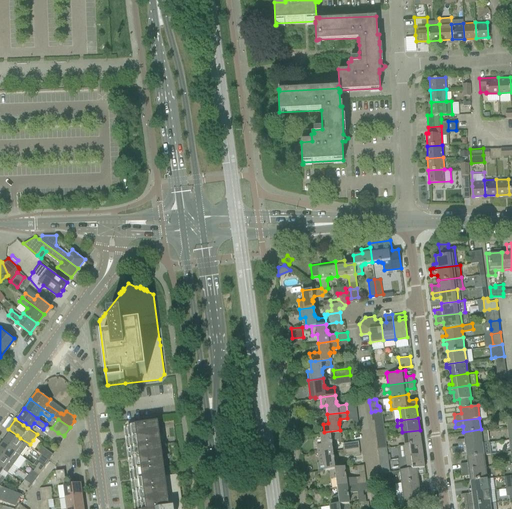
[(173,508),(174,507),(182,506),(178,474),(176,473),(164,474),(163,468),(158,427),(157,421),(135,424),(135,419),(126,420),(125,422),(125,429),(128,431),(132,430),(137,462),(134,463),(133,465),(133,471),(136,473),(138,473),(139,484),(137,484),(135,486),(136,493),(138,495),(141,494),(142,508),(173,508)]
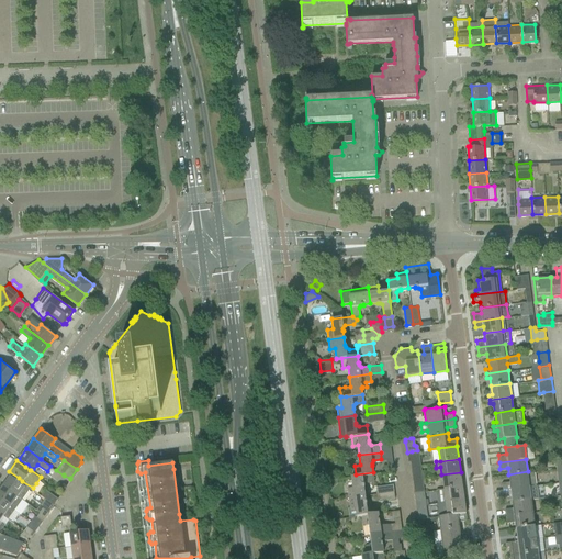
[(411,465),(413,478),(423,477),(422,469),(420,464),(411,465)]
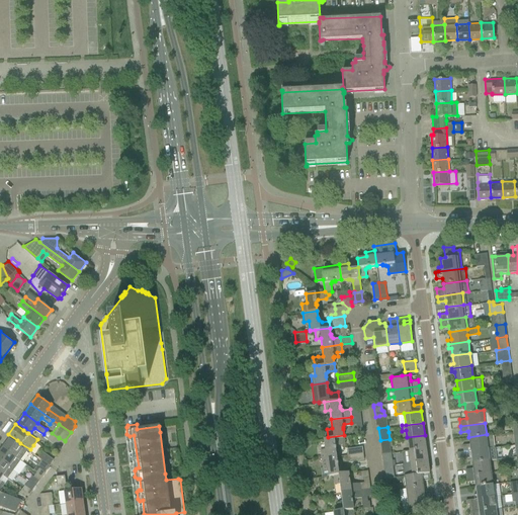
[(52,433),(48,438),(52,441),(60,447),(65,441),(59,437),(59,438),(52,433)]
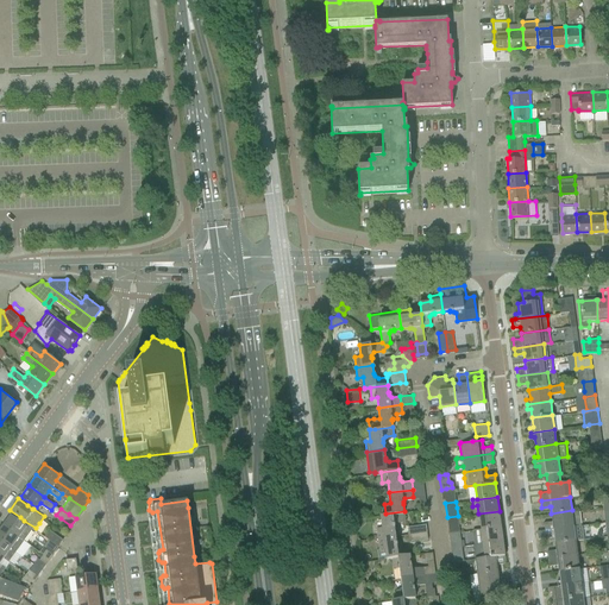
[(552,520),(544,521),(544,522),(545,529),(582,524),(579,510),(572,510),(551,514),(552,520)]
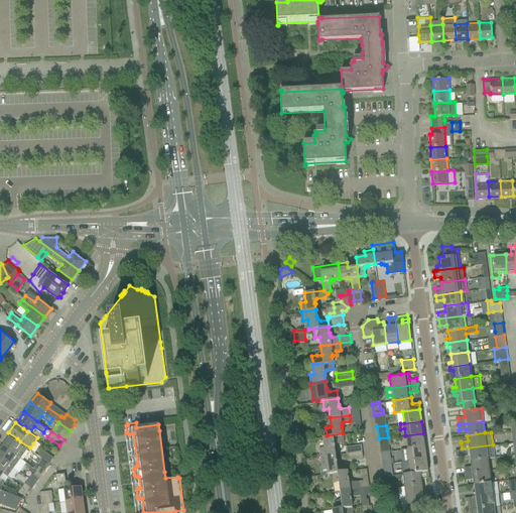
[(324,445),(318,446),(319,456),(336,454),(338,453),(337,441),(343,441),(343,433),(327,435),(323,436),(324,445)]
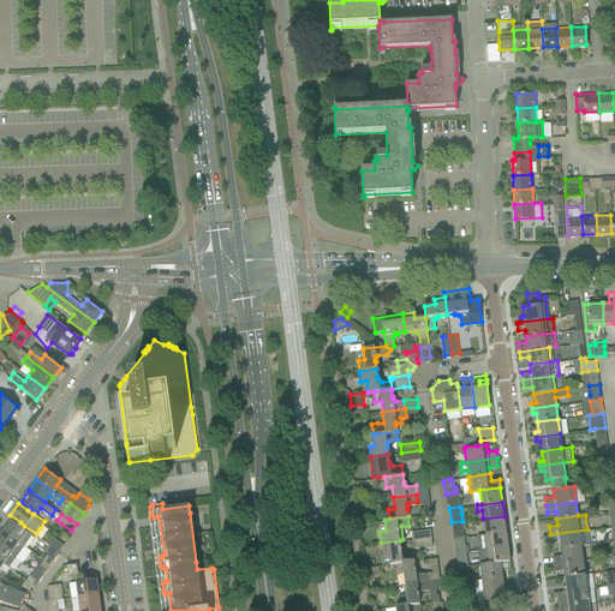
[(483,519),(485,533),(506,531),(505,516),(483,519)]
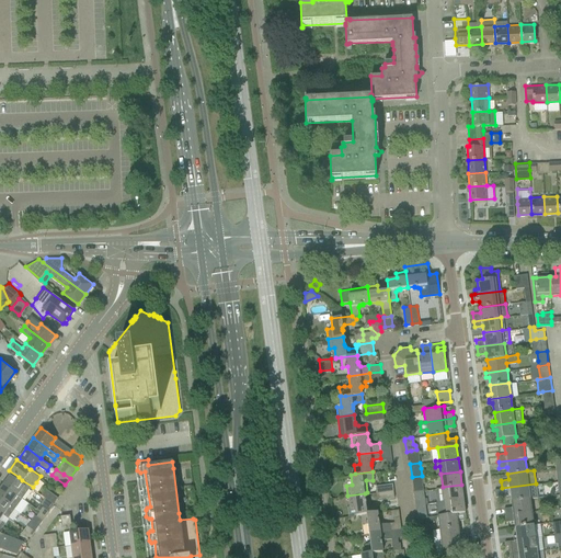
[(10,473),(2,482),(21,497),(29,487),(10,473)]
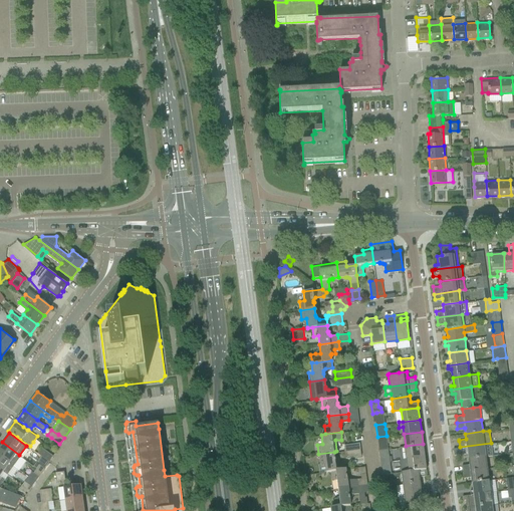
[(378,444),(378,449),(388,448),(387,436),(377,437),(378,444)]
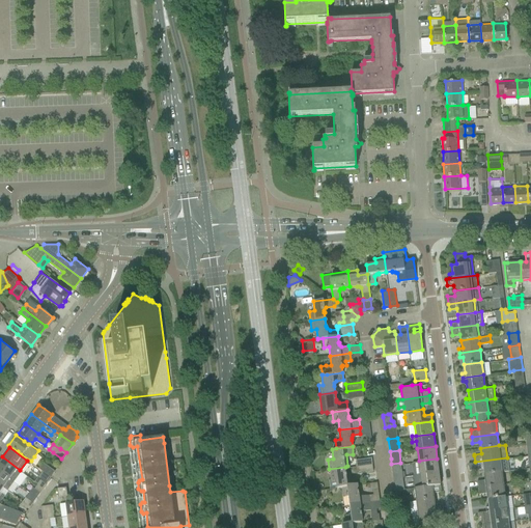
[(2,456),(0,460),(0,469),(14,479),(19,482),(20,483),(27,475),(20,470),(2,456)]
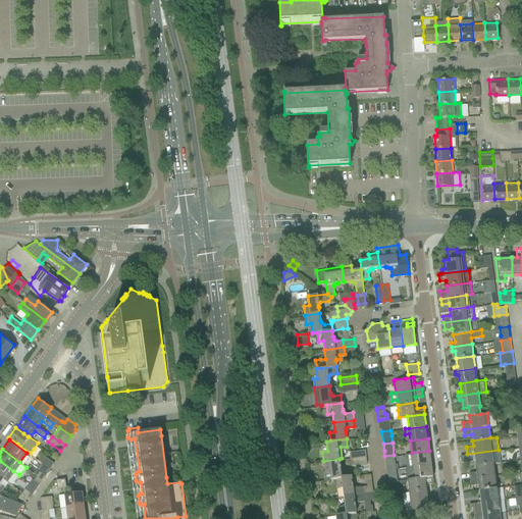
[(349,451),(350,457),(366,455),(365,449),(349,451)]
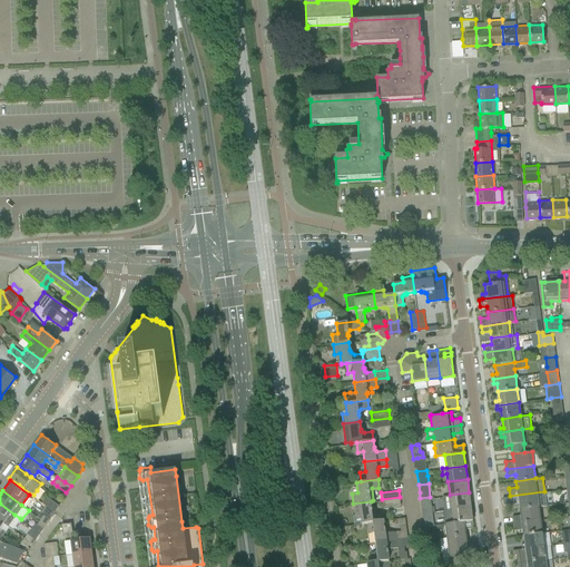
[(510,496),(502,497),(503,504),(519,501),(519,502),(519,508),(539,506),(547,505),(544,491),(510,496)]
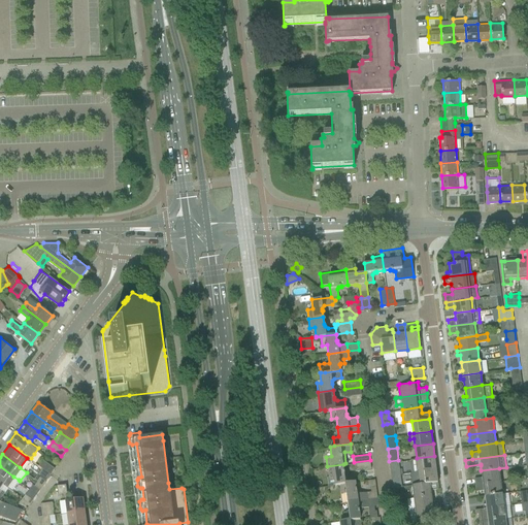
[(411,459),(410,459),(411,471),(436,468),(434,456),(417,458),(411,459)]
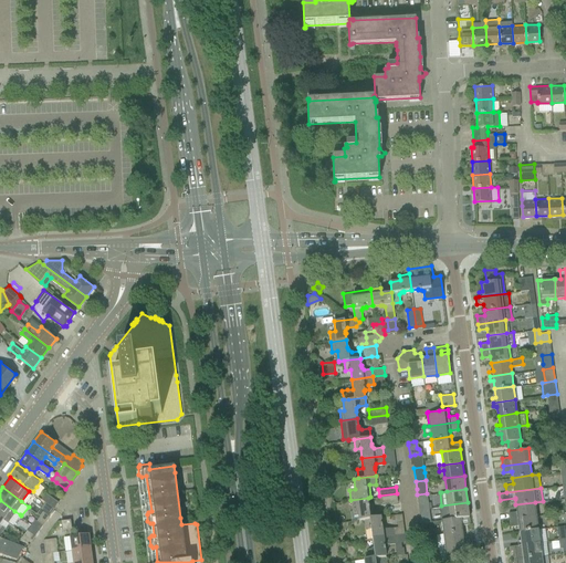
[(45,491),(41,498),(54,507),(59,500),(45,491)]
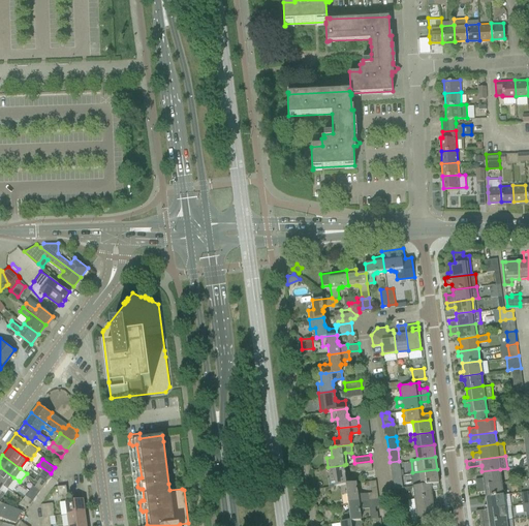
[(399,461),(390,462),(391,467),(392,475),(401,473),(403,473),(402,468),(400,468),(400,466),(399,461)]
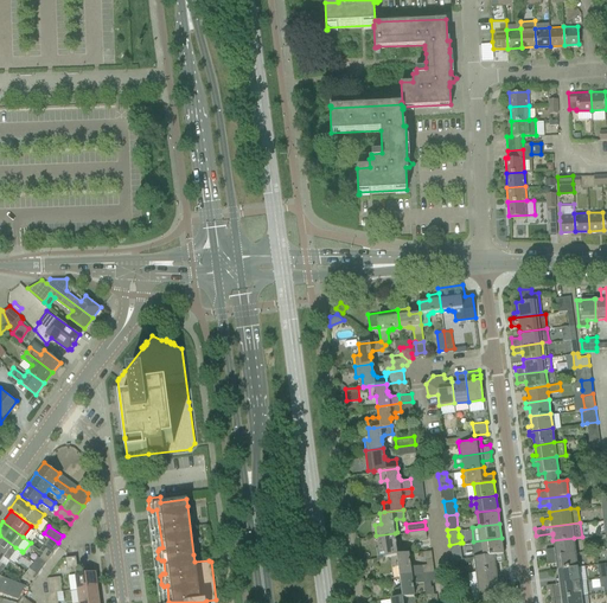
[(384,545),(385,555),(408,552),(407,544),(398,545),(396,544),(396,540),(395,540),(395,533),(376,536),(378,545),(384,545)]
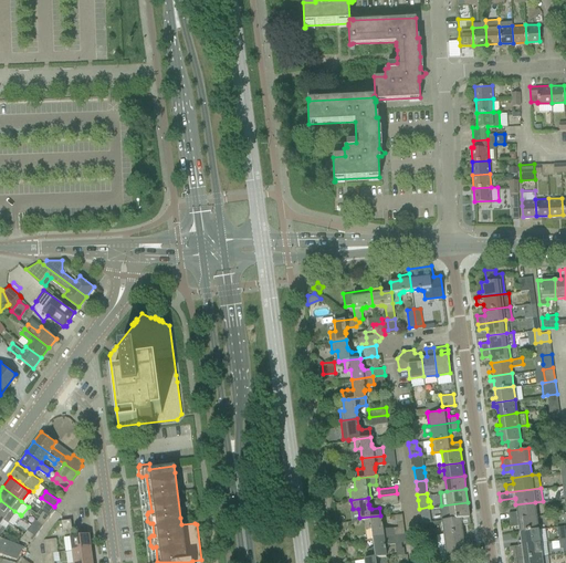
[(0,500),(0,514),(3,518),(6,519),(7,520),(12,524),(18,517),(20,514),(14,511),(0,500)]
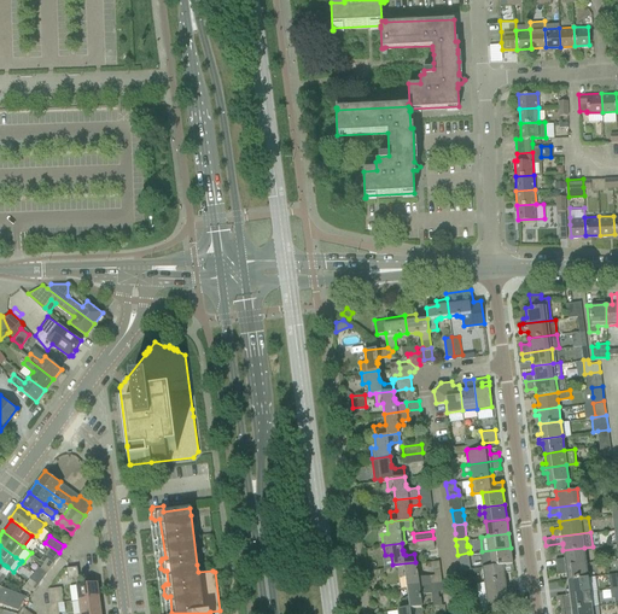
[(482,566),(512,562),(511,548),(482,551),(484,565),(482,566)]
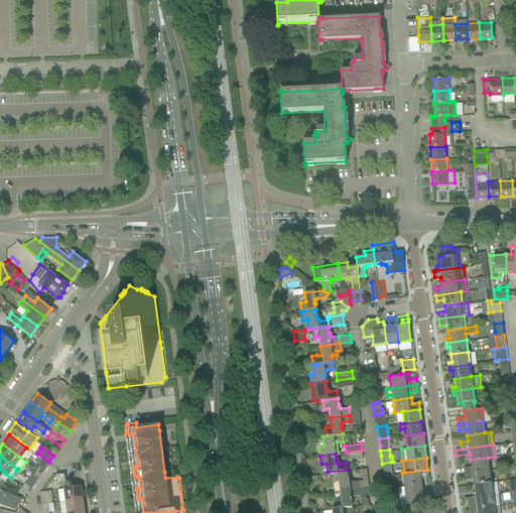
[(471,465),(464,467),(465,473),(489,470),(488,458),(470,460),(471,465)]
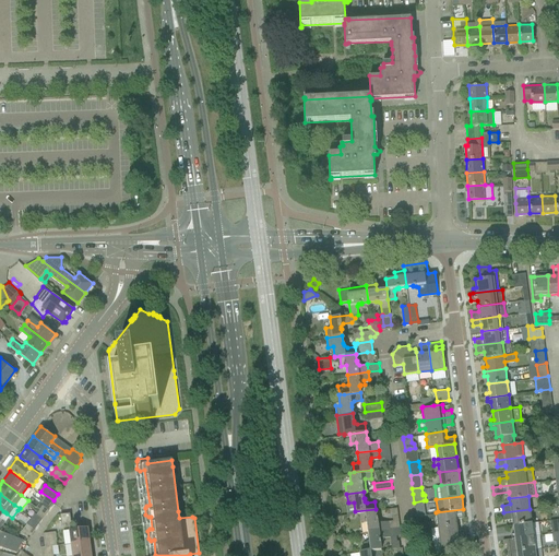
[(424,500),(414,503),(415,509),(415,516),(418,515),(426,513),(425,508),(424,500)]
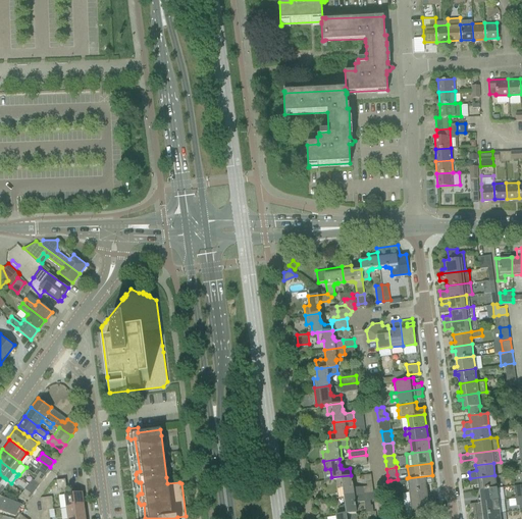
[(351,475),(335,477),(336,486),(342,485),(343,495),(363,492),(362,484),(355,485),(353,484),(353,482),(352,482),(351,475)]
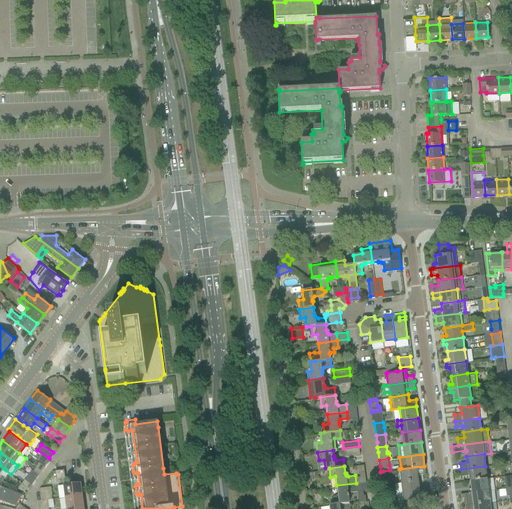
[(399,469),(401,481),(419,479),(418,473),(425,472),(424,466),(399,469)]
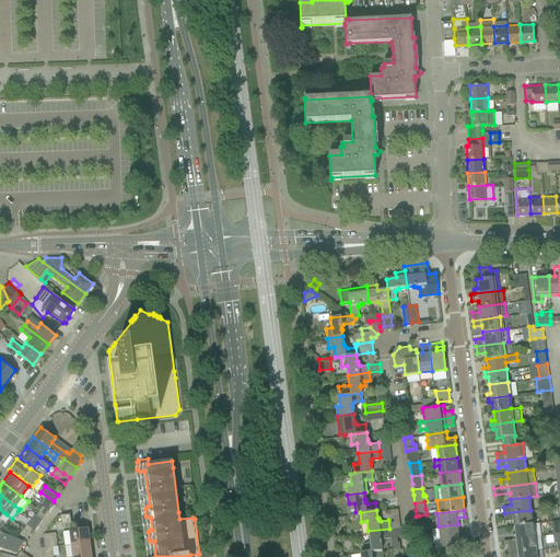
[(531,510),(504,513),(505,521),(513,519),(514,525),(532,523),(533,523),(531,510)]
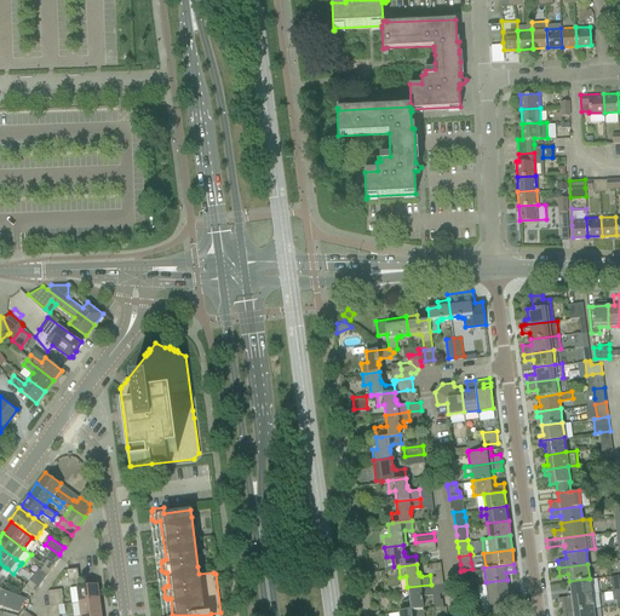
[(78,566),(75,568),(67,568),(68,579),(79,577),(78,566)]
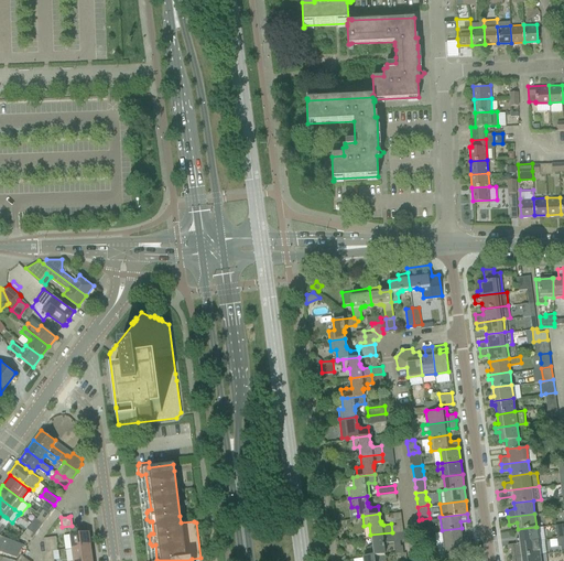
[(516,538),(516,542),(538,539),(535,527),(518,529),(519,538),(516,538)]
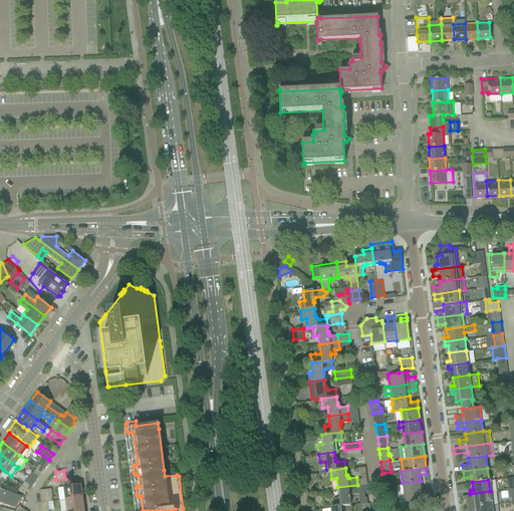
[(403,483),(396,484),(398,496),(400,496),(430,492),(429,485),(422,486),(421,481),(403,483)]
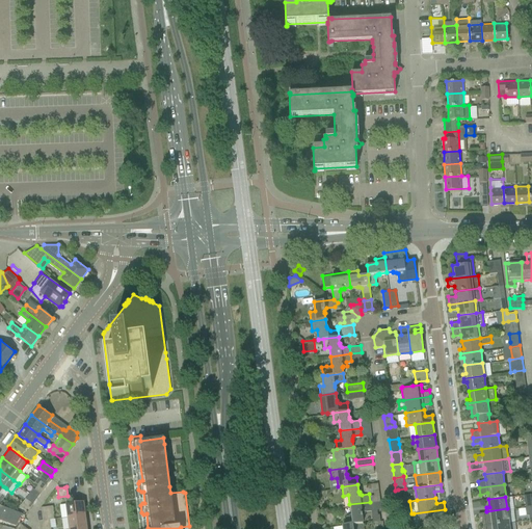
[(65,502),(68,516),(83,513),(83,509),(84,509),(83,500),(65,502)]
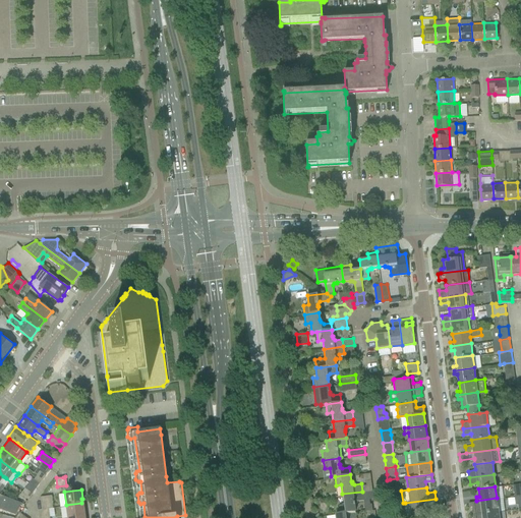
[(339,504),(340,513),(355,511),(354,504),(354,502),(356,499),(363,499),(362,492),(342,494),(344,503),(339,504)]
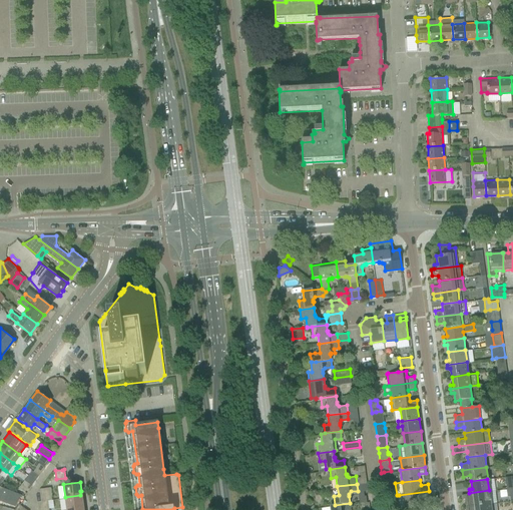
[(40,487),(39,488),(41,500),(48,499),(52,498),(51,496),(50,486),(40,487)]
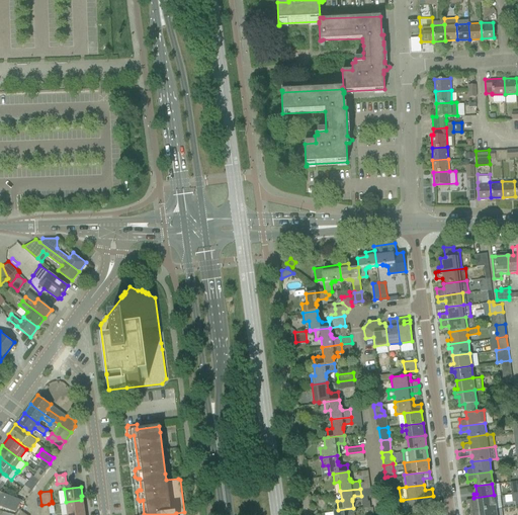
[(469,503),(470,511),(496,507),(494,495),(473,498),(465,499),(466,503),(469,503)]
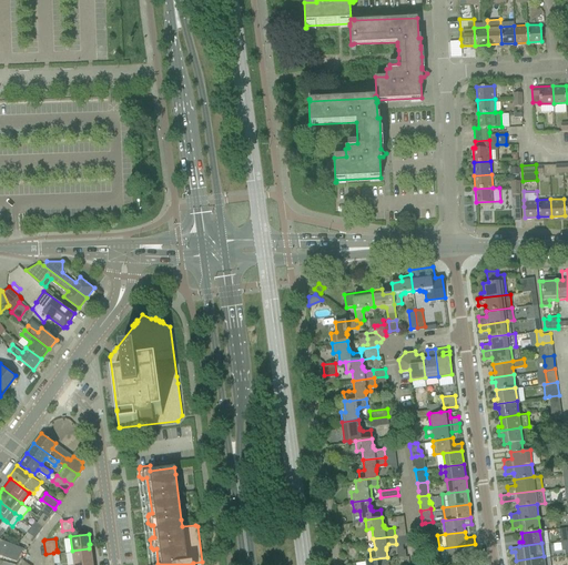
[(475,544),(442,548),(443,558),(446,562),(448,561),(456,560),(467,558),(467,552),(476,551),(475,544)]
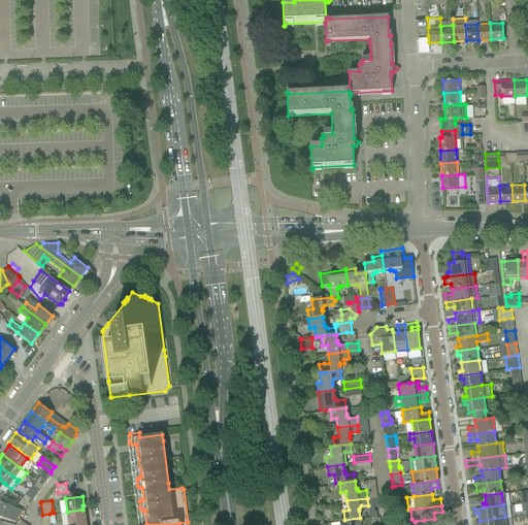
[(67,512),(68,524),(85,522),(84,518),(86,518),(85,510),(83,510),(67,512)]
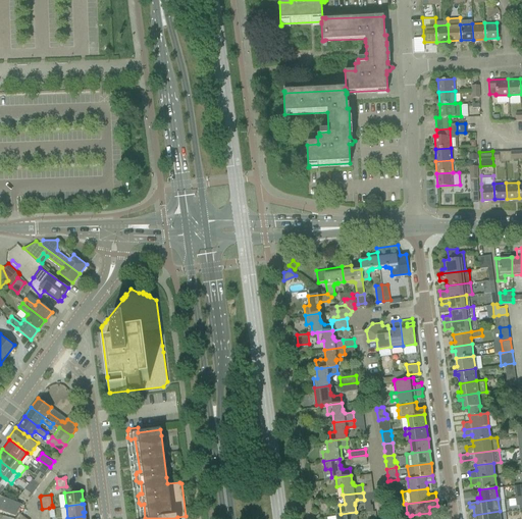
[(38,509),(38,518),(50,518),(49,508),(42,509),(38,509)]
